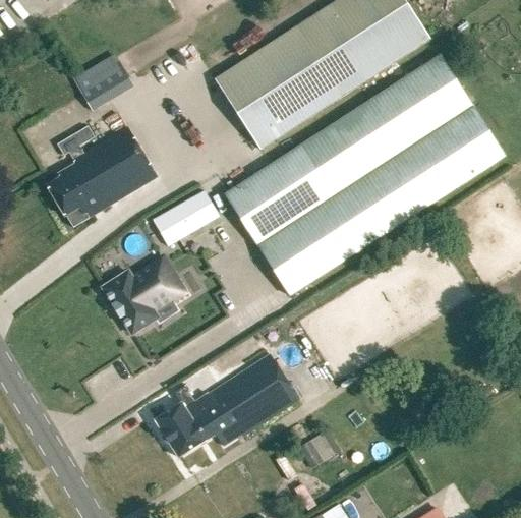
[(259,149),(430,38),(405,0),(335,0),(214,79),(259,149)]
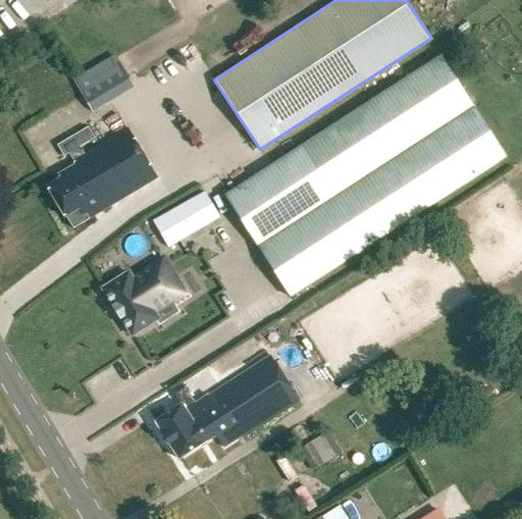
[(290,297),(506,156),(441,54),(225,195),(290,297)]
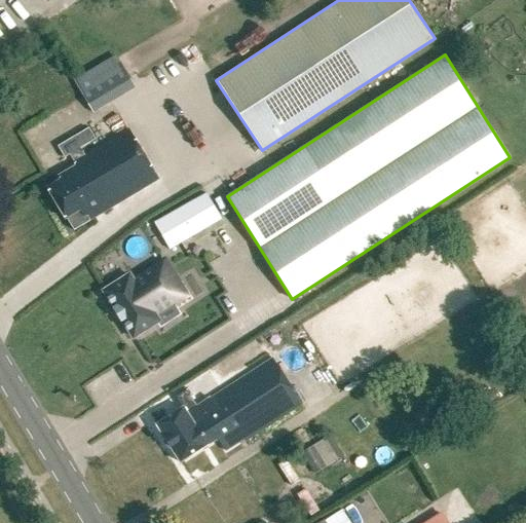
[(94,109),(136,84),(120,58),(78,83),(94,109)]
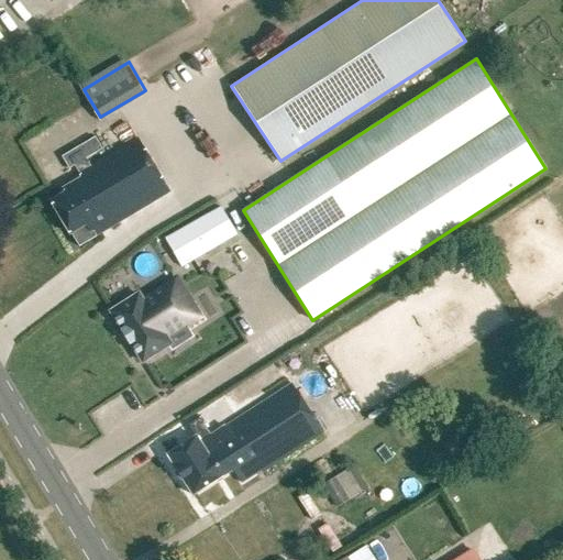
[(66,191),(50,200),(70,235),(73,233),(79,244),(170,191),(139,138),(89,166),(85,158),(103,147),(96,134),(62,154),(69,167),(75,165),(79,173),(81,176),(63,187),(66,191)]
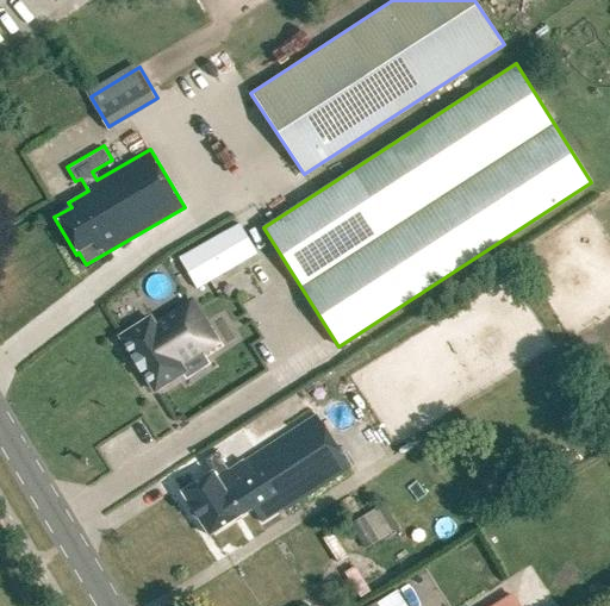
[(197,287),(210,279),(256,254),(238,223),(179,257),(197,287)]
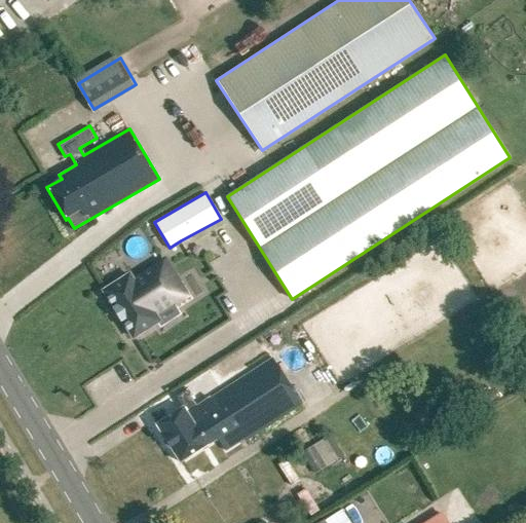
[(129,273),(104,290),(115,306),(114,307),(121,319),(122,319),(134,335),(159,320),(155,312),(185,294),(163,260),(134,279),(129,273)]
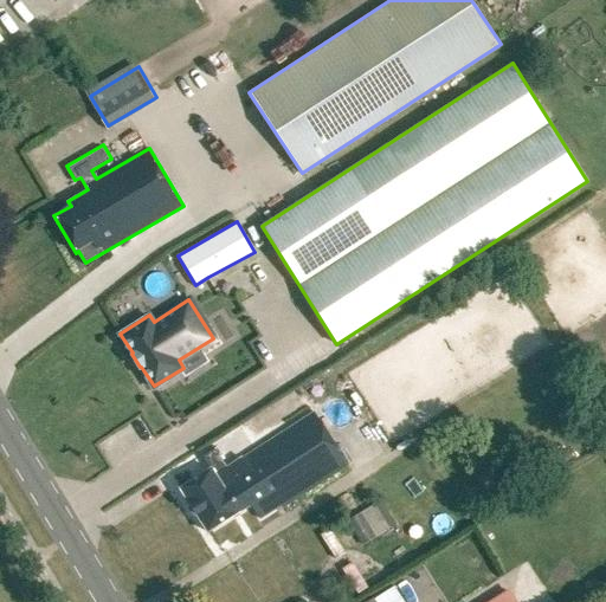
[(221,486),(192,506),(208,532),(251,504),(259,518),(281,504),(282,506),(348,464),(314,410),(242,457),(227,466),(216,448),(202,457),(210,468),(221,486)]
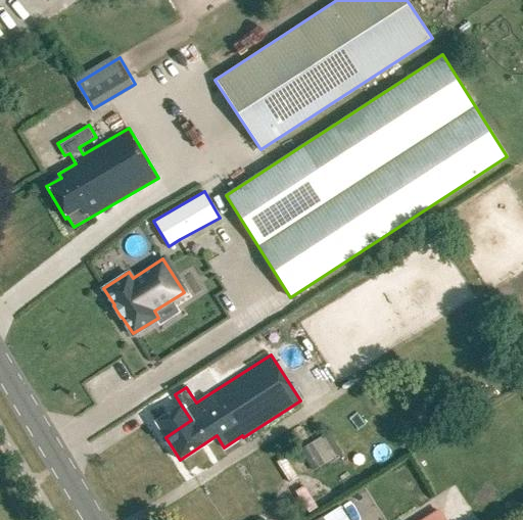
[(155,421),(165,437),(191,420),(181,405),(155,421)]
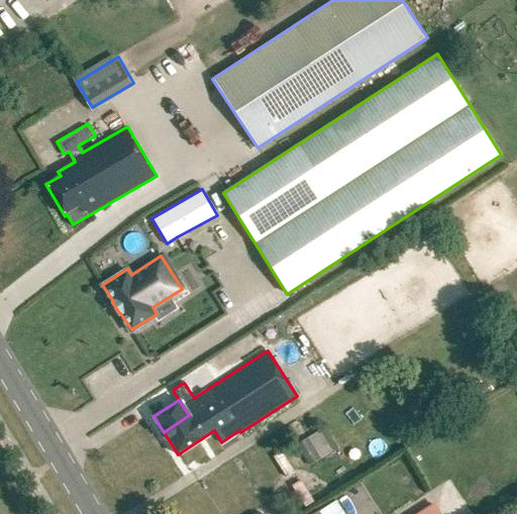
[(327,424),(311,434),(324,456),(340,446),(327,424)]
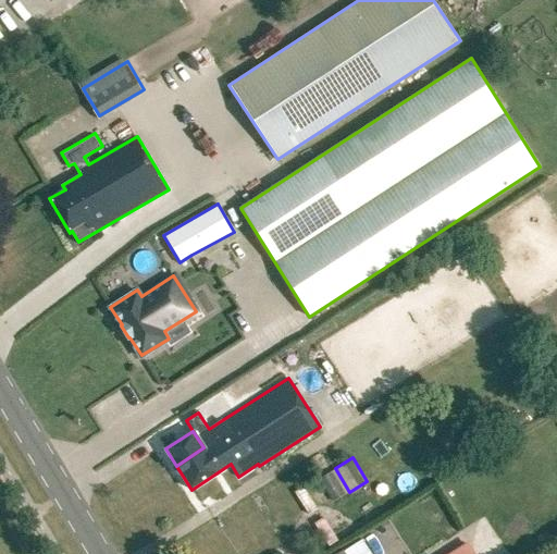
[(333,499),(345,491),(332,468),(319,475),(333,499)]
